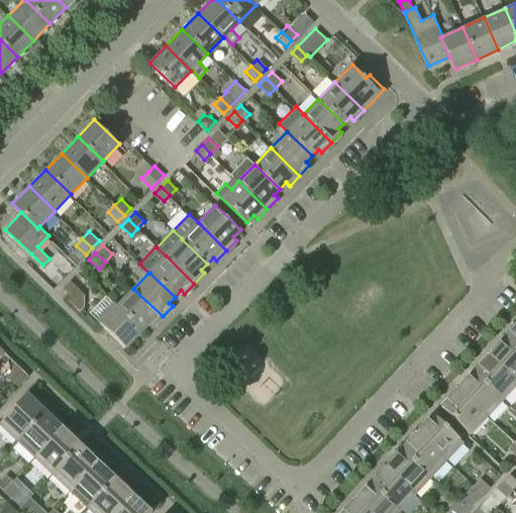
[(72,295),(79,288),(70,280),(64,286),(72,295)]
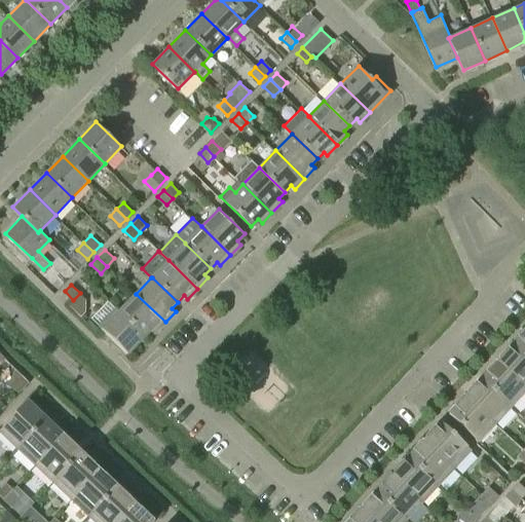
[(136,294),(120,309),(119,310),(145,335),(151,329),(155,332),(165,322),(136,294)]
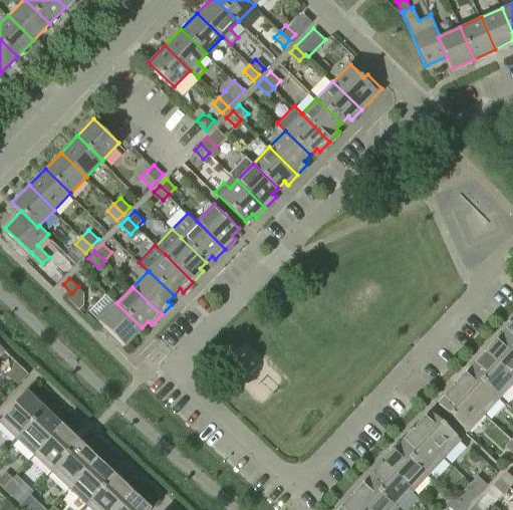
[(116,303),(117,302),(114,298),(96,316),(125,344),(142,327),(116,303)]
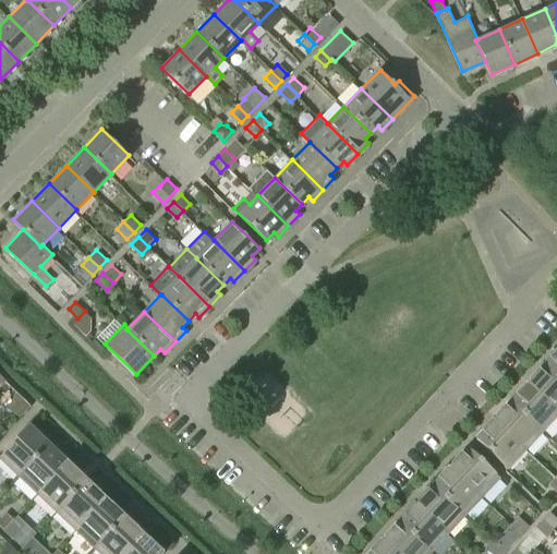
[(556,350),(545,363),(556,374),(556,350)]
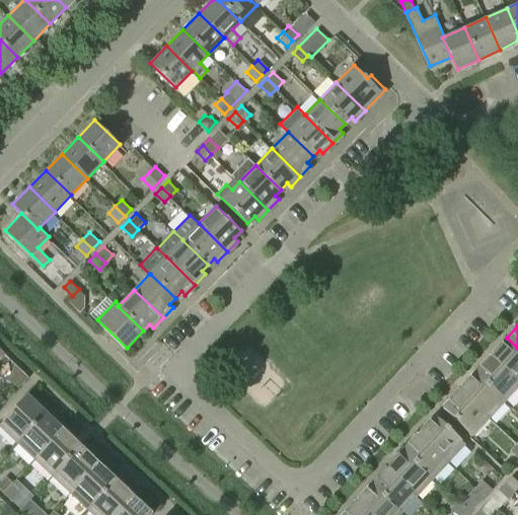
[(517,348),(507,338),(492,355),(517,379),(517,348)]
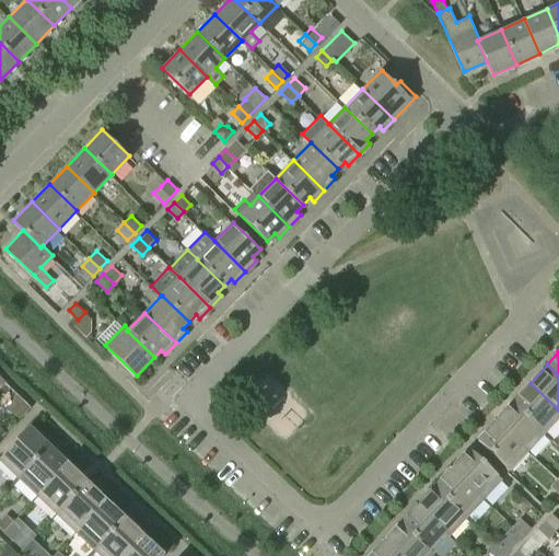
[(558,409),(531,383),(513,401),(545,430),(558,415),(558,409)]
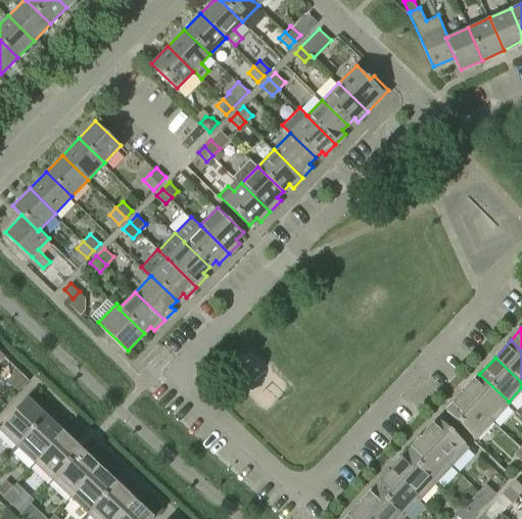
[(509,402),(479,374),(463,391),(492,419),(509,402)]
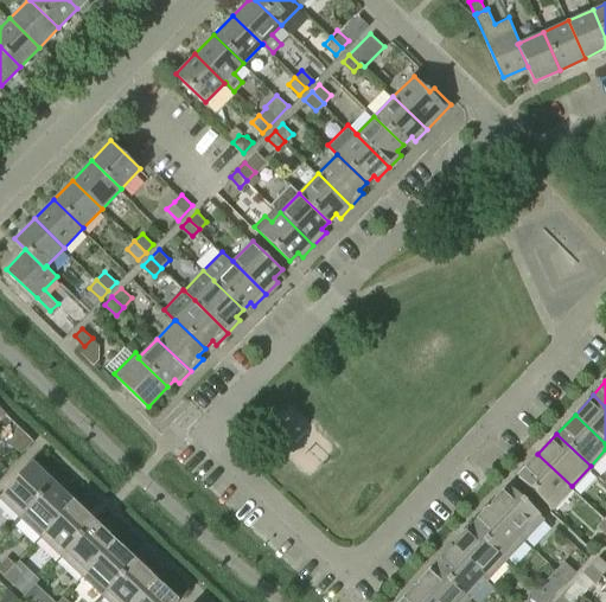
[(572,486),(537,454),(518,475),(553,507),(572,486)]
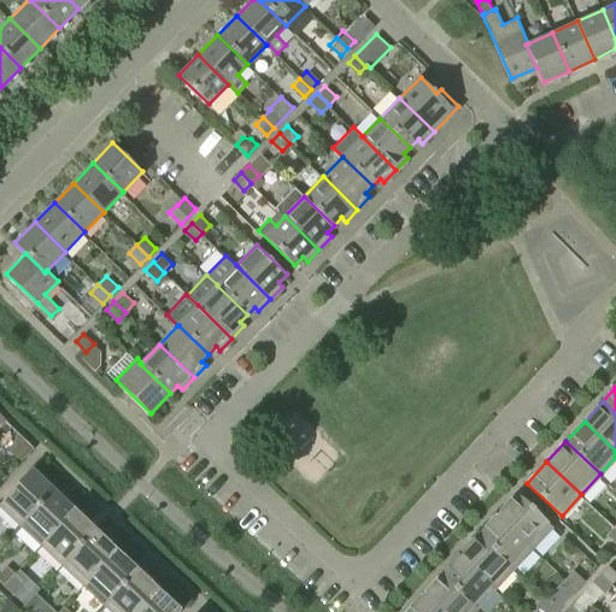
[(0,502),(22,524),(54,489),(33,468),(0,501),(0,502)]
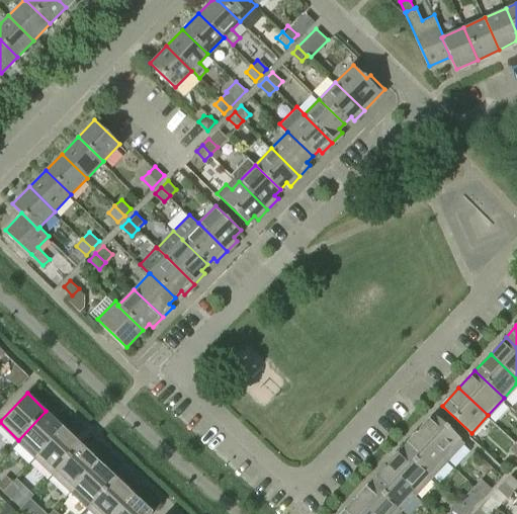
[(46,411),(18,440),(36,457),(64,428),(46,411)]
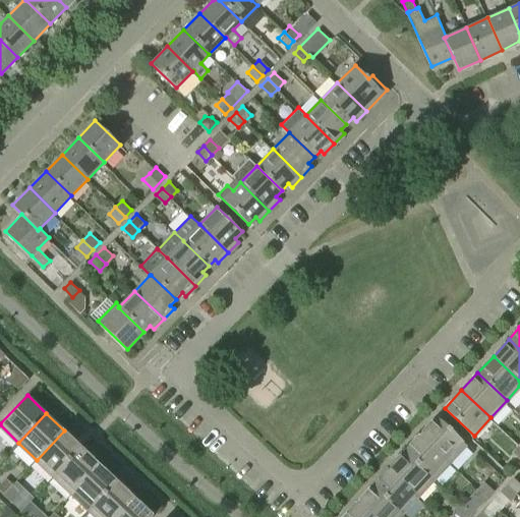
[(437,416),(420,434),(450,461),(466,444),(437,416)]
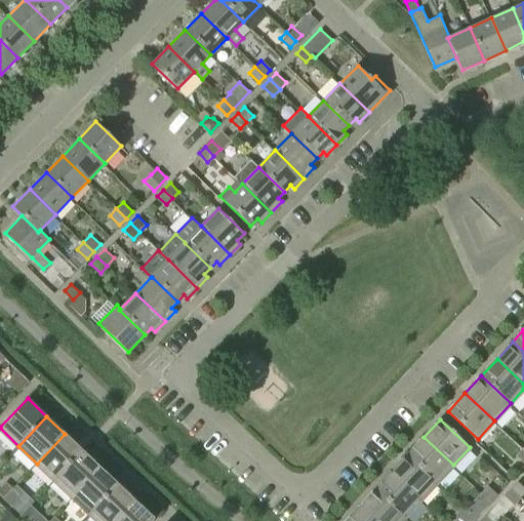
[(65,434),(37,464),(54,480),(82,450),(65,434)]
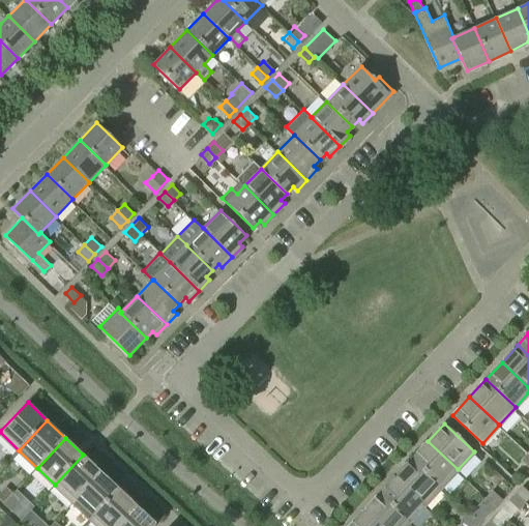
[(428,441),(412,459),(442,487),(458,469),(428,441)]
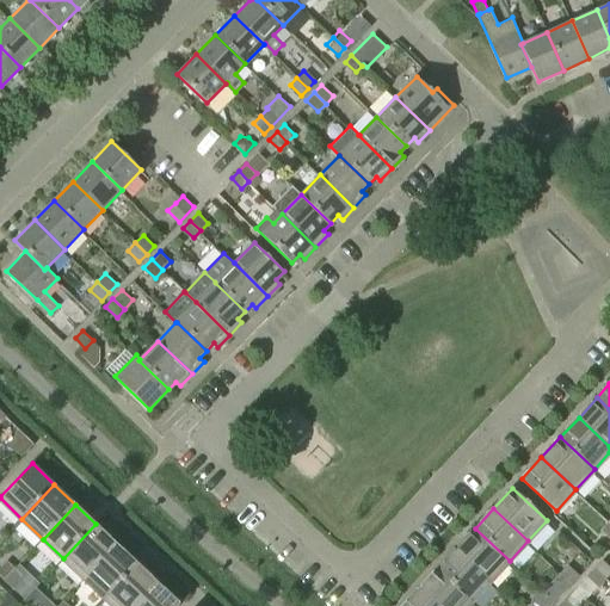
[(117,544),(96,524),(63,558),(85,579),(117,544)]
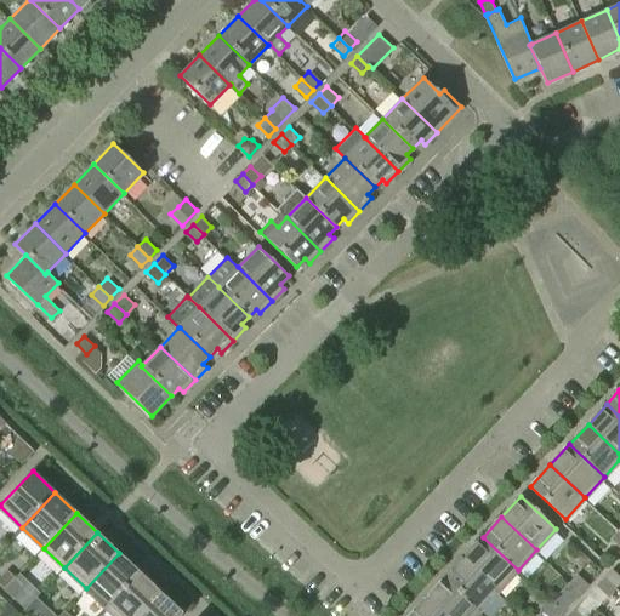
[(518,570),(483,537),(464,558),(499,589),(518,570)]
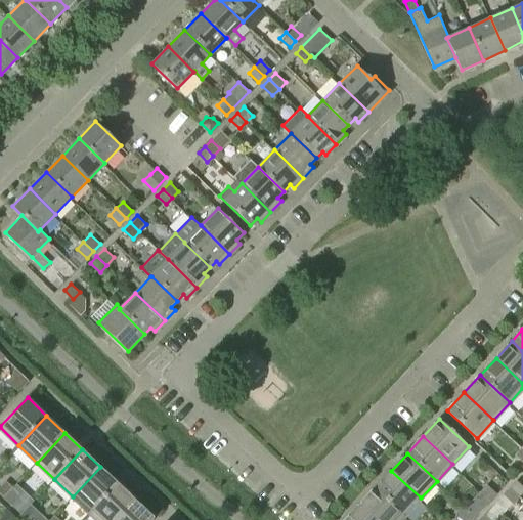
[(118,483),(100,467),(73,496),(90,513),(114,488),(118,483)]
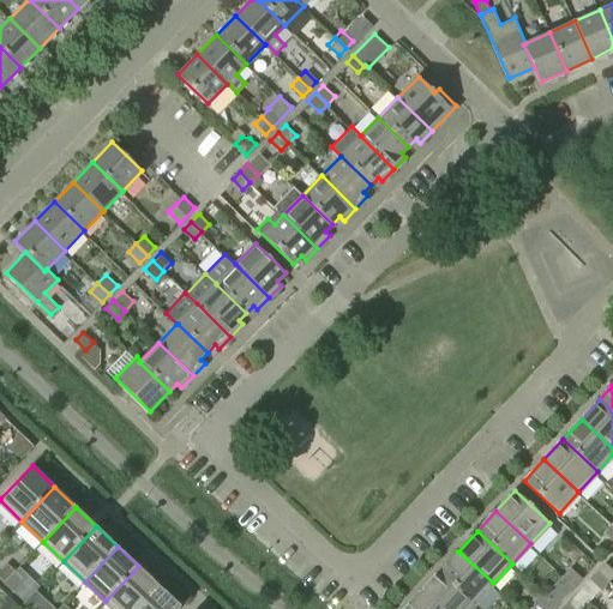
[(458,552),(440,571),(475,603),(493,583),(458,552)]
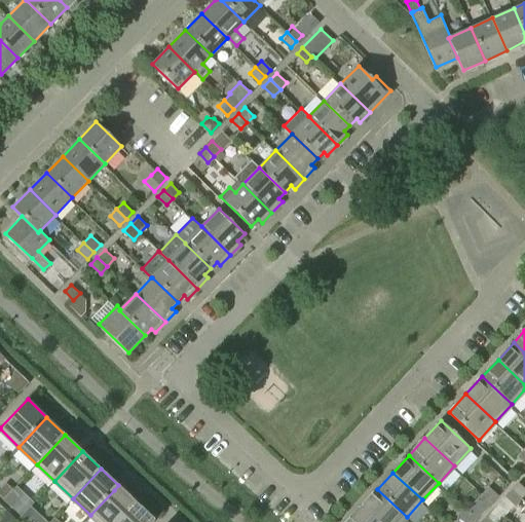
[(0,493),(5,498),(14,488),(6,481),(0,487),(0,493)]
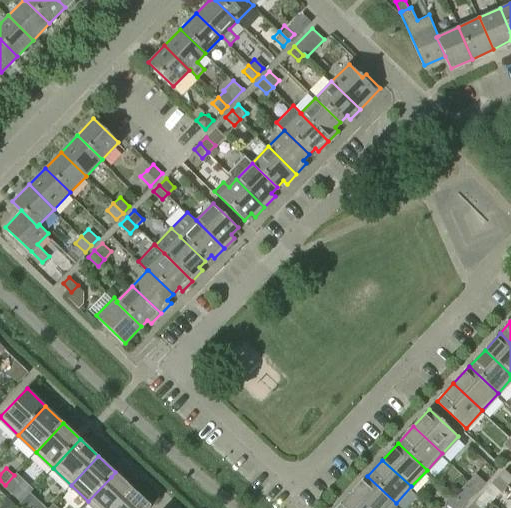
[(498,475),(507,484),(510,480),(510,473),(504,468),(498,475)]
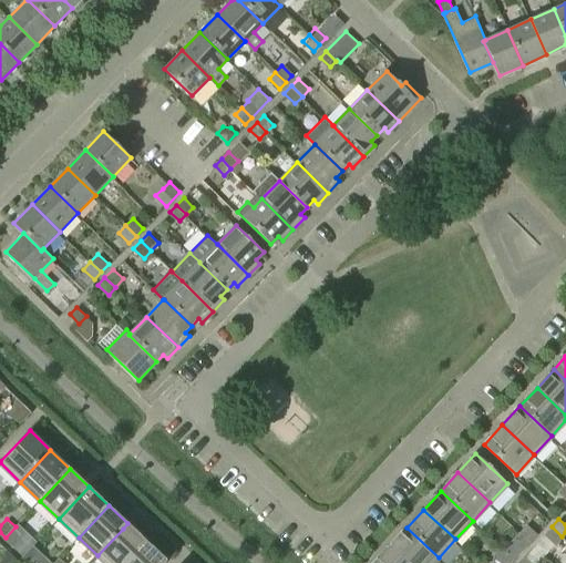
[(520,529),(531,540),(538,532),(526,521),(520,529)]
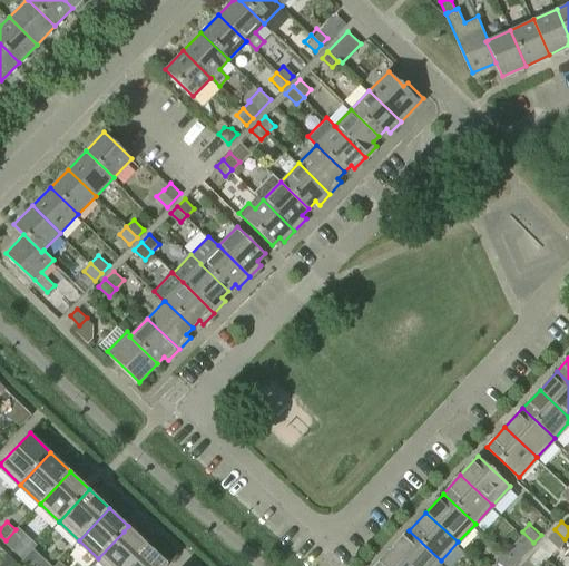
[(124,532),(98,558),(106,565),(127,565),(148,545),(128,526),(124,532)]
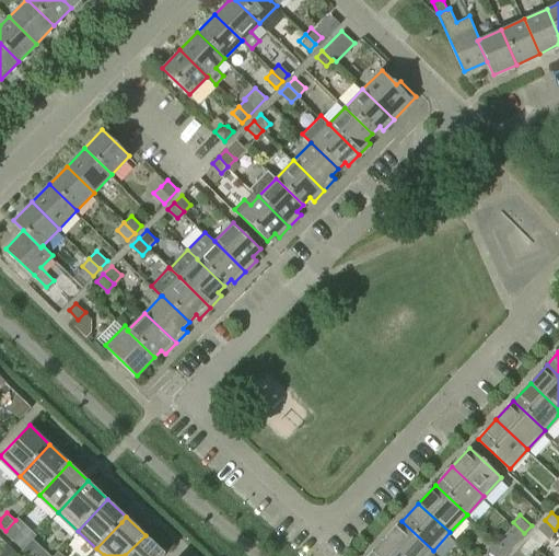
[(33,537),(15,520),(6,531),(23,547),(33,537)]
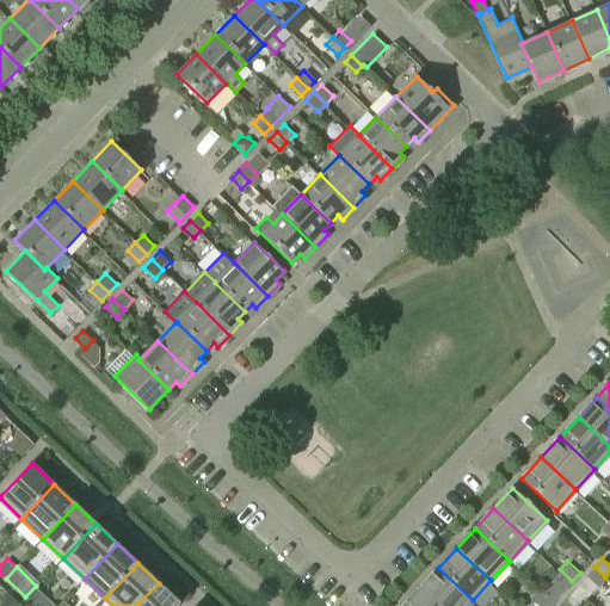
[(605,577),(595,567),(586,575),(598,586),(605,577)]
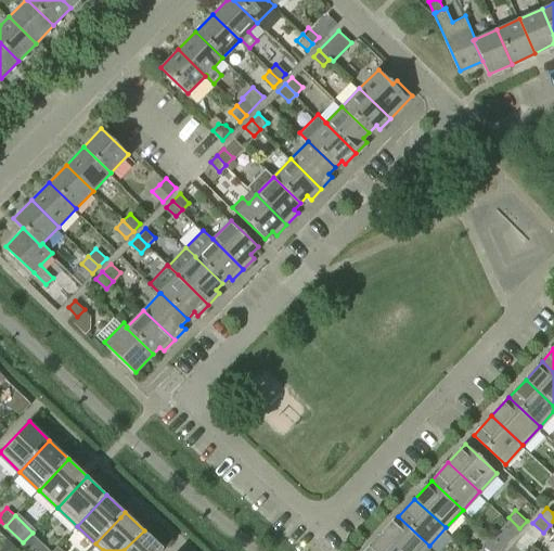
[(424,550),(429,546),(398,516),(381,535),(399,550),(424,550)]
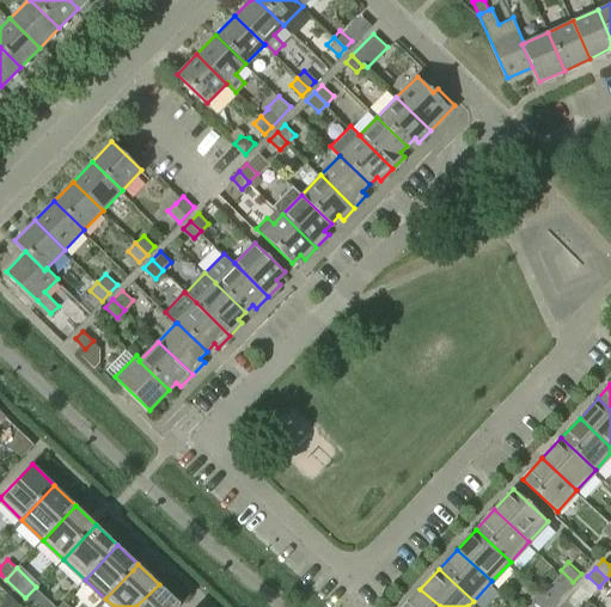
[(573,582),(561,570),(554,578),(566,589),(573,582)]
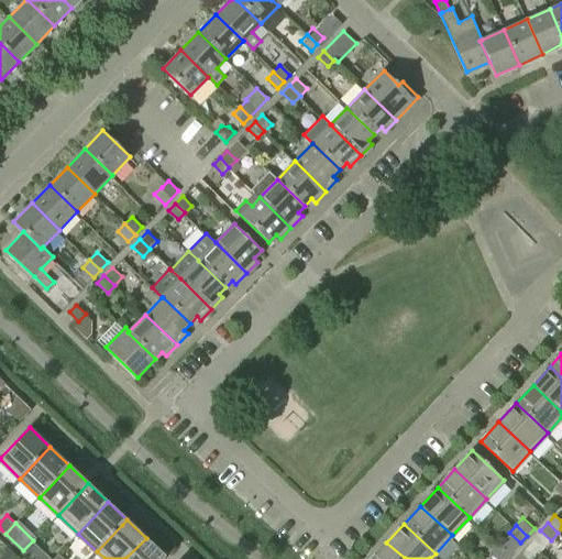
[(146,538),(125,558),(163,558),(165,557),(146,538)]
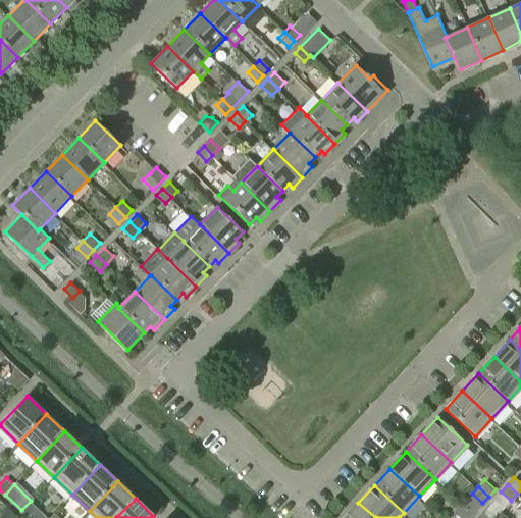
[(455,508),(453,515),(450,517),(468,517),(473,513),(461,502),(455,508)]
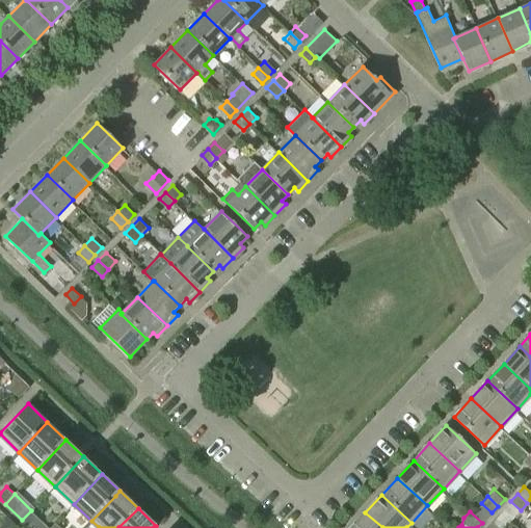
[(382,527),(365,512),(350,527),(382,527)]
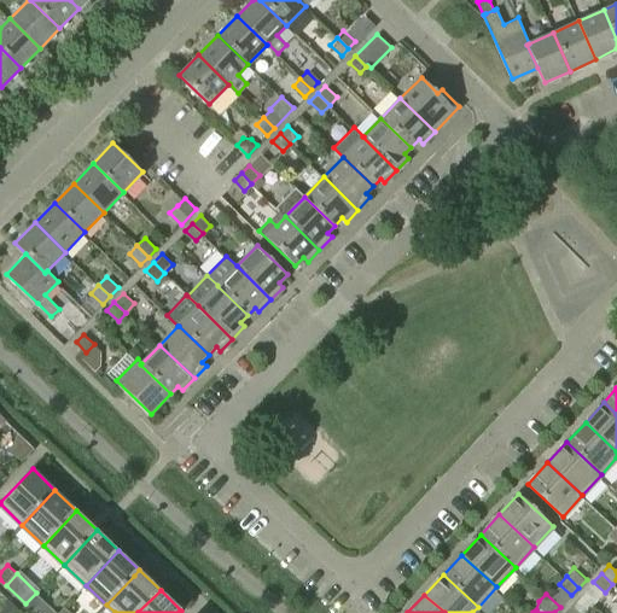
[(0,609),(0,612),(18,612),(22,611),(10,600),(0,609)]
